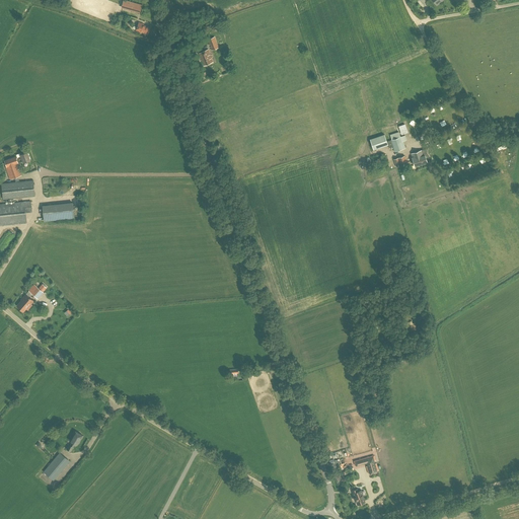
[(140,11),(141,5),(124,0),(122,6),(140,11)]
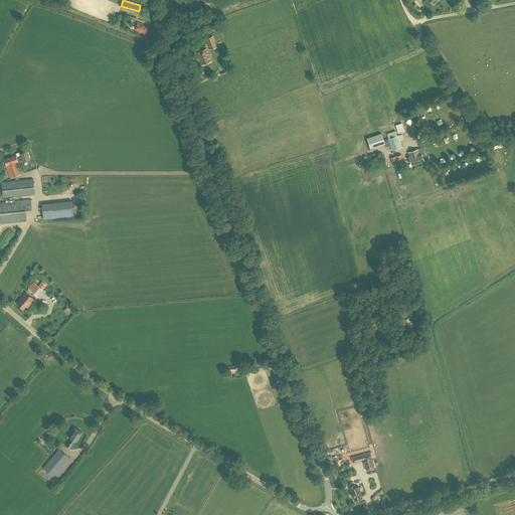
[(147,34),(149,27),(142,25),(143,24),(138,22),(135,31),(140,32),(140,31),(147,34)]
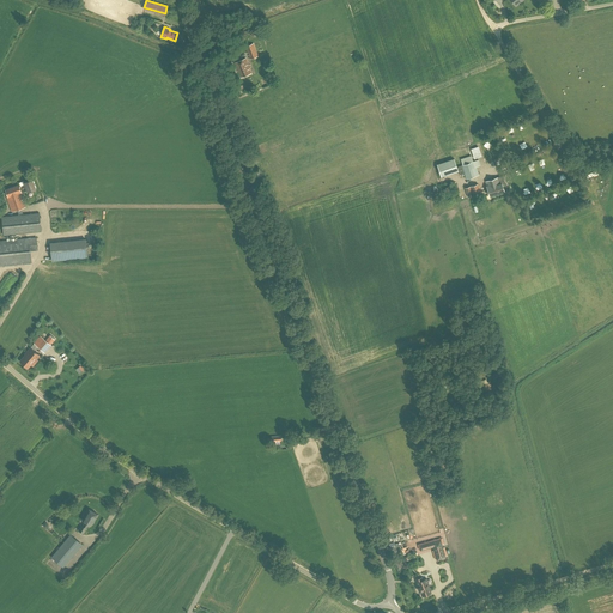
[(250,60),(259,56),(254,43),(244,47),(250,60)]
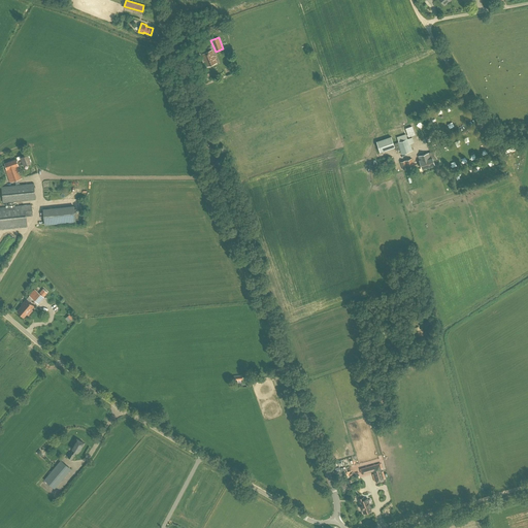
[(206,67),(217,63),(211,51),(201,55),(206,67)]
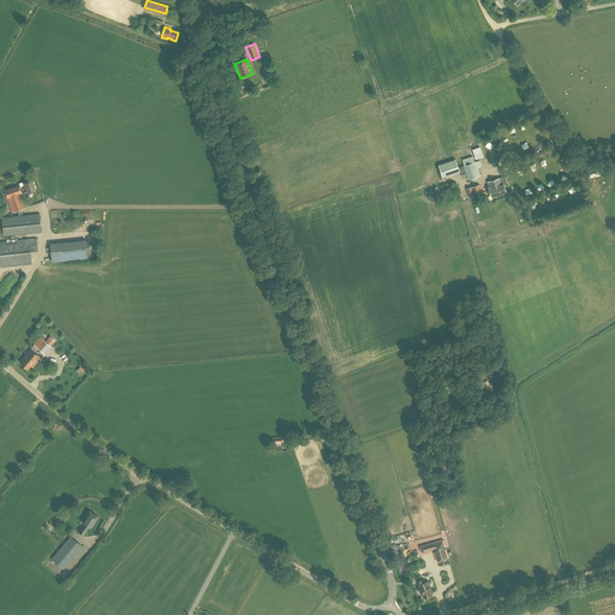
[(483,156),(479,147),(472,149),(476,160),(483,156)]
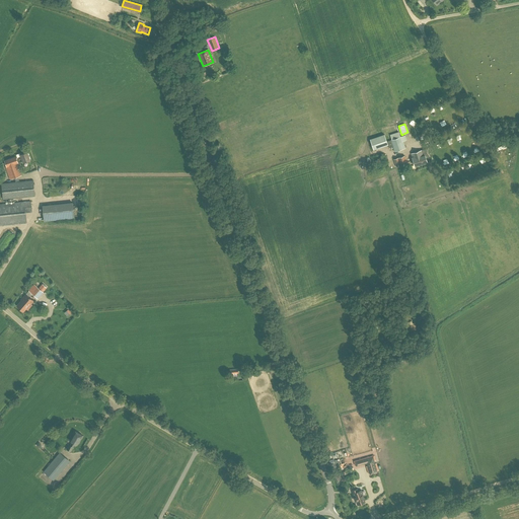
[(391,140),(387,141),(388,145),(389,148),(392,147),(394,152),(405,148),(403,141),(406,140),(405,135),(400,137),(398,132),(389,135),(391,140)]
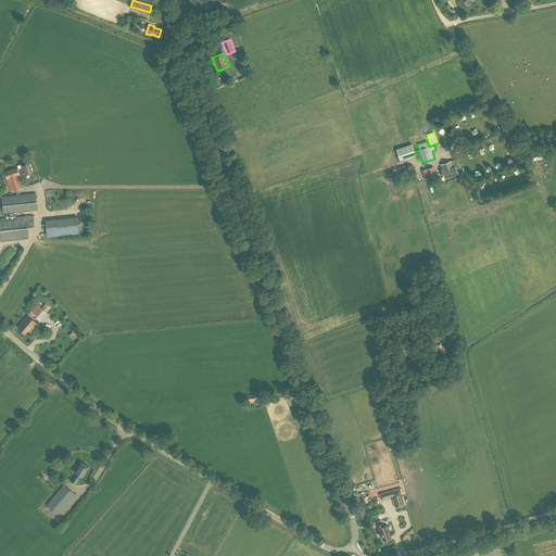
[(442,168),(441,168),(444,177),(457,173),(455,166),(454,166),(453,165),(457,163),(456,160),(452,161),(440,164),(442,168)]
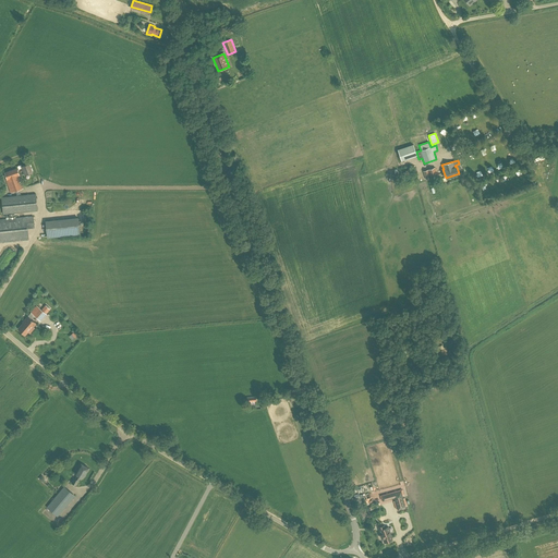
[(33,172),(29,164),(22,167),(23,168),(17,170),(16,168),(4,172),(7,179),(5,179),(11,193),(24,189),(19,176),(20,176),(20,174),(24,172),(25,174),(33,172)]
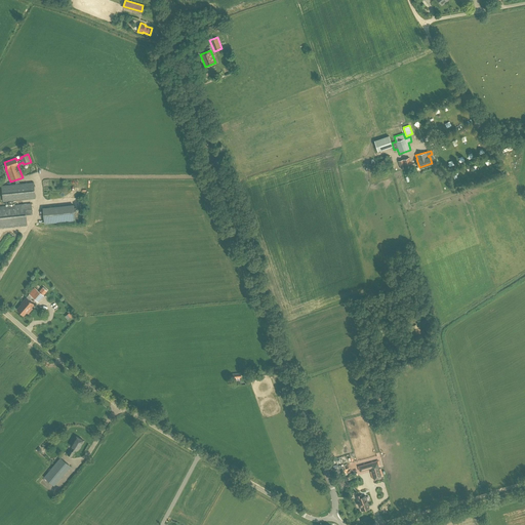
[(400,169),(405,168),(412,165),(409,157),(398,161),(400,169)]
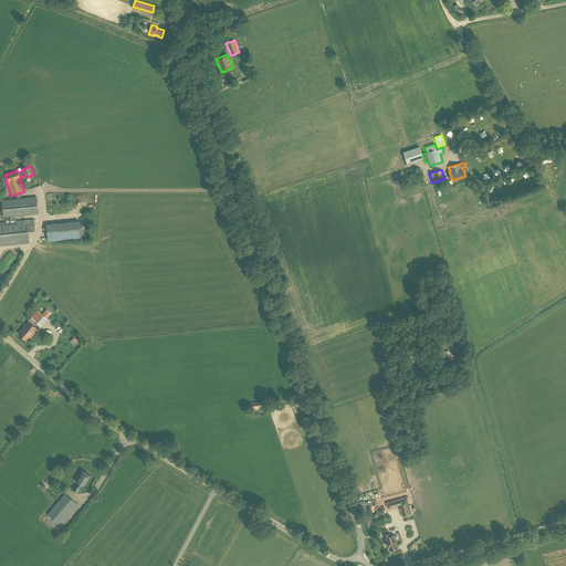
[(3,218),(39,213),(37,197),(2,201),(3,218)]
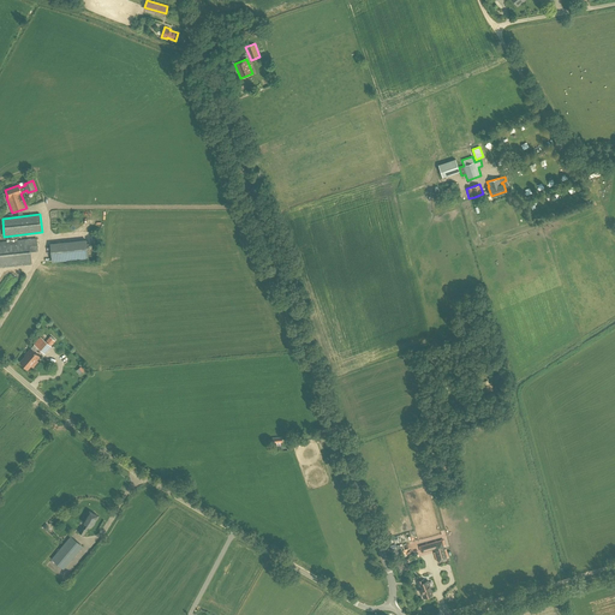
[(0,267),(33,264),(30,252),(39,251),(37,238),(0,242),(0,267)]
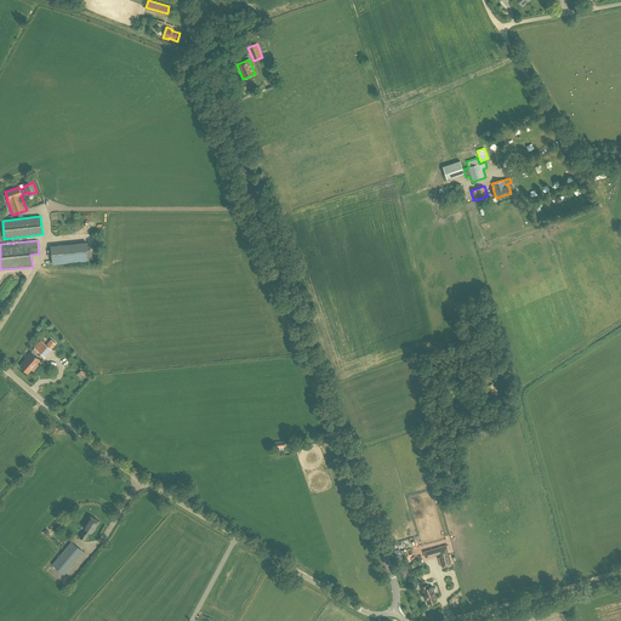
[(52,265),(89,261),(87,241),(51,245),(52,265)]
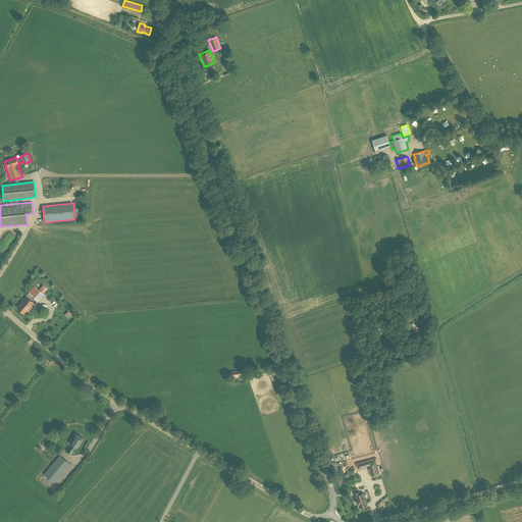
[(42,294),(46,289),(43,285),(39,291),(35,286),(30,293),(37,299),(42,294)]
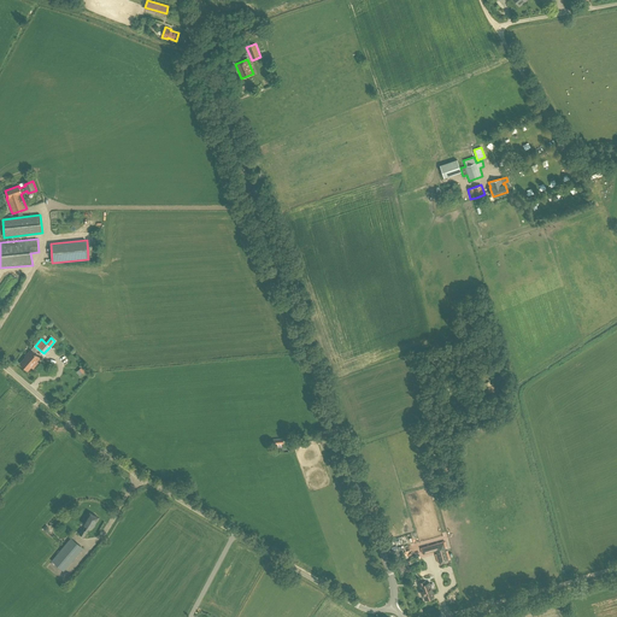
[(40,358),(31,350),(25,356),(27,357),(21,364),(28,370),(31,368),(33,369),(39,363),(37,362),(40,358)]
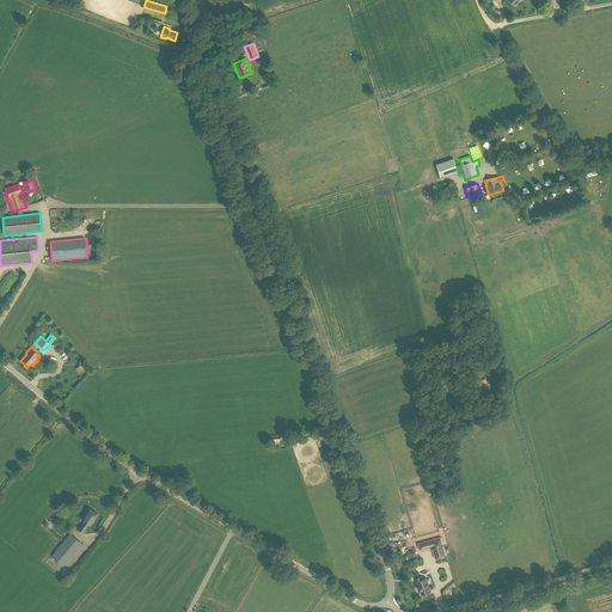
[(92,525),(97,515),(98,513),(89,508),(83,520),(85,521),(83,525),(81,524),(78,530),(84,532),(89,524),(92,525)]
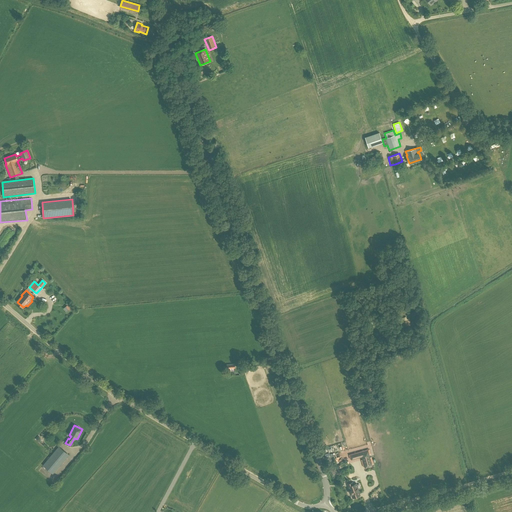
[(53,474),(69,455),(59,446),(43,465),(53,474)]
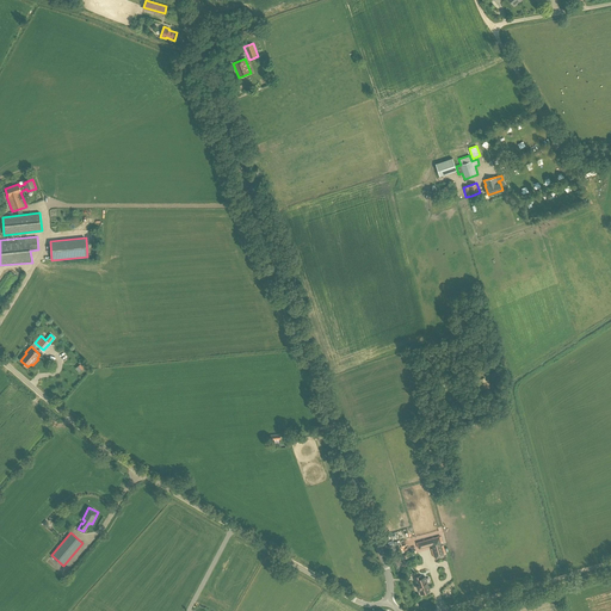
[(430,544),(431,544),(432,548),(431,549),(433,556),(444,553),(443,545),(442,545),(440,542),(442,541),(440,536),(429,539),(430,544)]
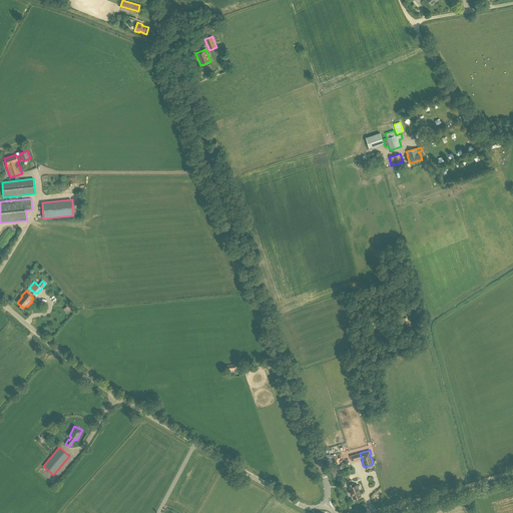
[(347,485),(349,491),(351,496),(352,496),(353,499),(361,497),(360,493),(361,492),(357,484),(354,485),(354,483),(347,485)]
